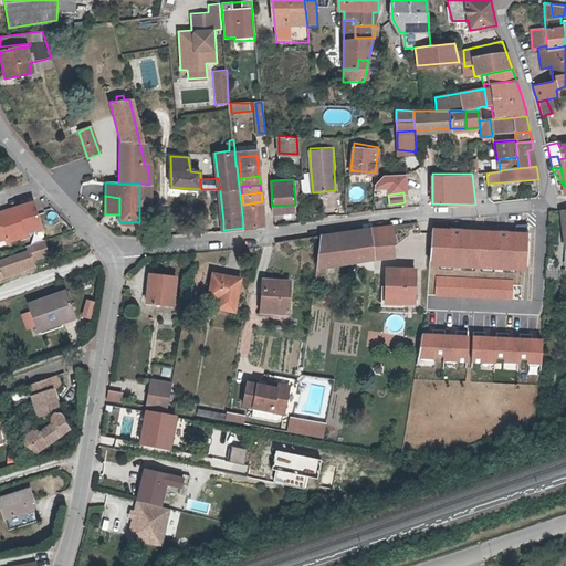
[(41,227),(33,201),(0,211),(0,239),(4,238),(6,241),(27,236),(25,231),(41,227)]
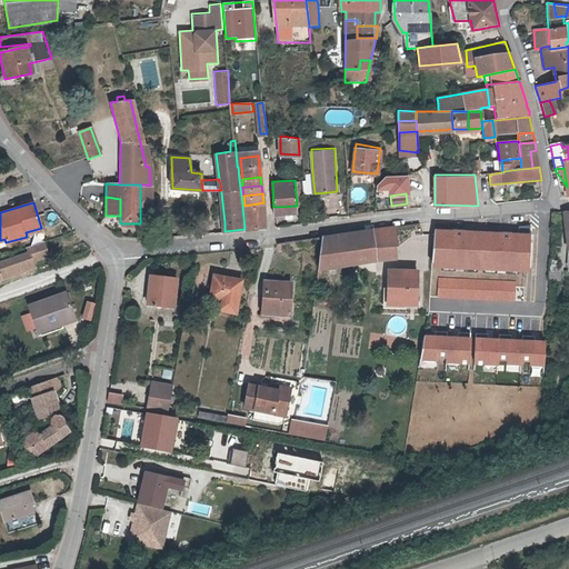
[(263,202),(245,206),(247,228),(266,226),(263,202)]
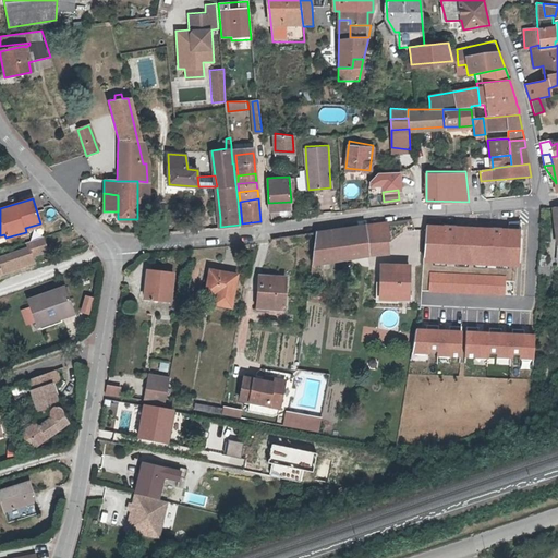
[(365,223),(365,254),(386,252),(387,242),(389,240),(390,220),(365,223)]
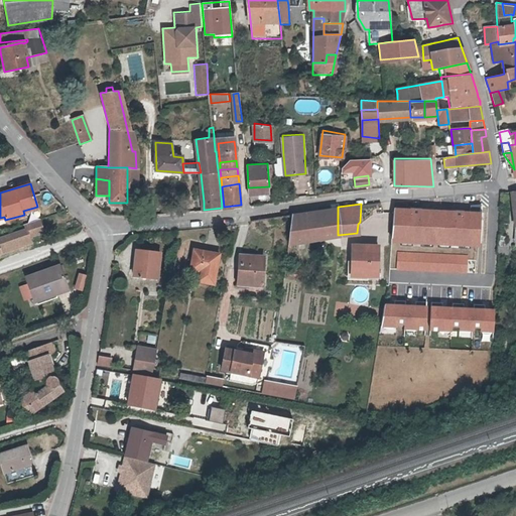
[(460,244),(460,240),(471,241),(479,241),(481,213),(481,206),(472,205),(471,217),(465,216),(465,212),(396,209),(394,238),(404,238),(414,239),(414,242),(422,242),(422,240),(434,241),(439,241),(452,242),(450,244),(460,244)]
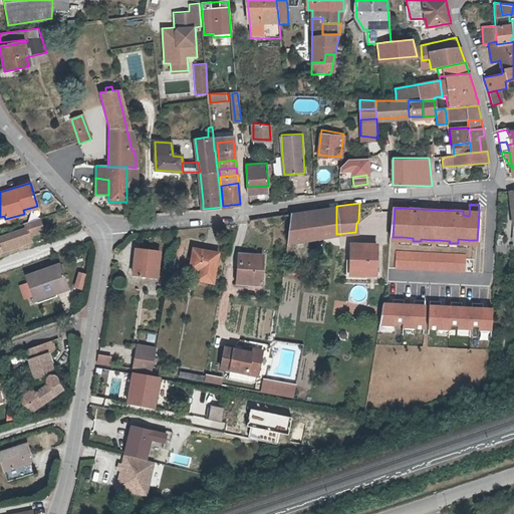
[(336,234),(336,206),(292,213),(288,242),(298,240),(299,229),(329,224),(328,235),(336,234)]
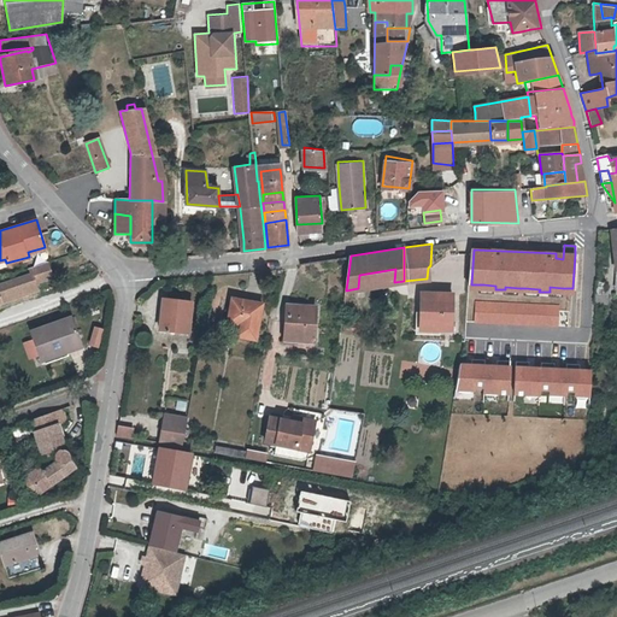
[(52,258),(34,264),(36,270),(1,282),(3,285),(0,285),(0,304),(7,301),(5,293),(40,282),(39,278),(57,272),(52,258)]
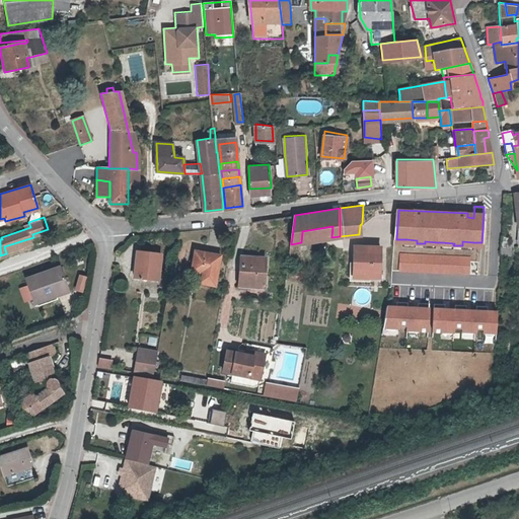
[(302,231),(301,242),(331,237),(332,226),(302,231)]
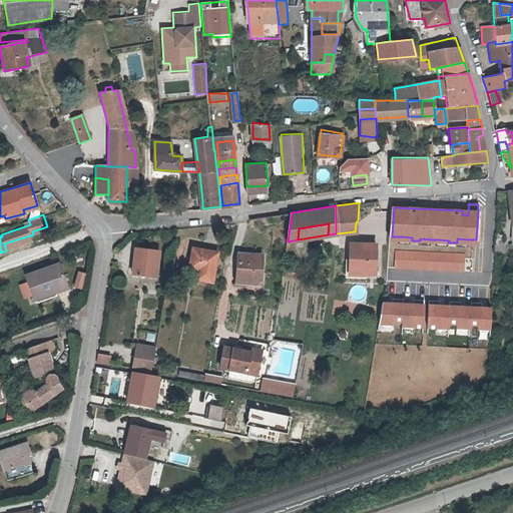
[(4,243),(6,250),(36,240),(33,234),(4,243)]
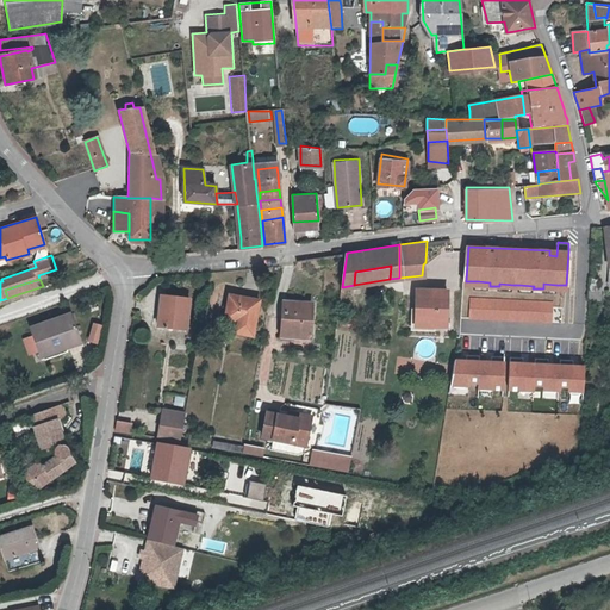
[(447,290),(416,286),(412,323),(443,325),(447,290)]
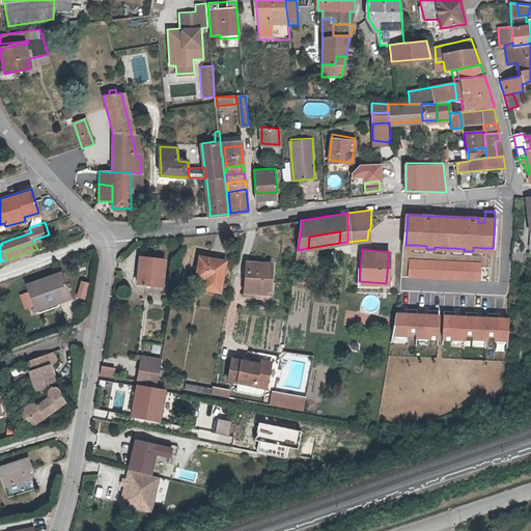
[(227,260),(200,256),(197,277),(203,280),(201,292),(222,296),(227,260)]
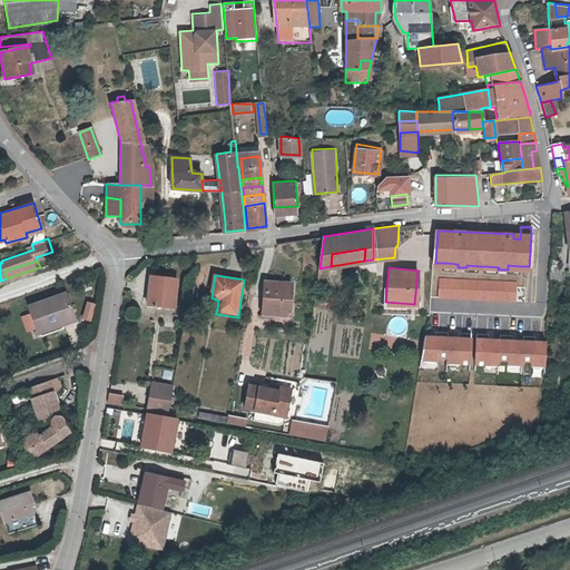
[(154,291),(150,291),(149,305),(175,307),(178,278),(156,277),(154,291)]
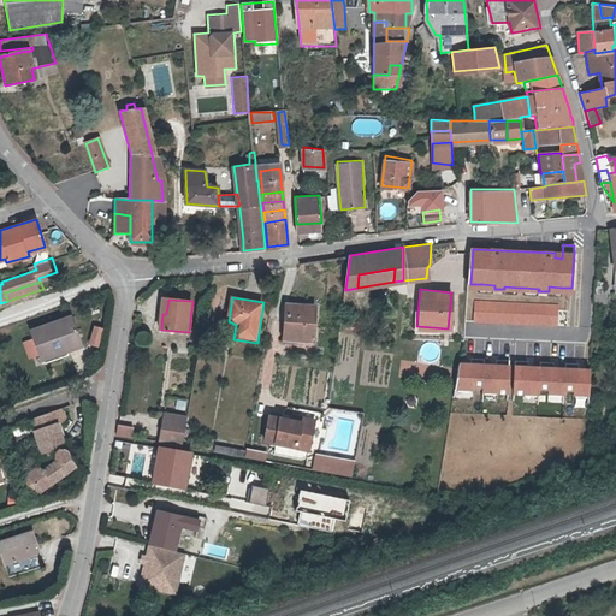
[(557,324),(558,304),(474,301),(474,320),(557,324)]
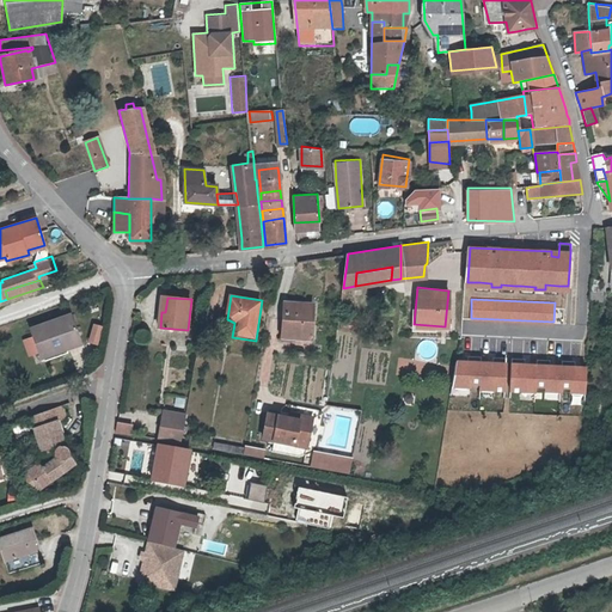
[(312,301),(286,300),(282,335),(310,337),(312,301)]
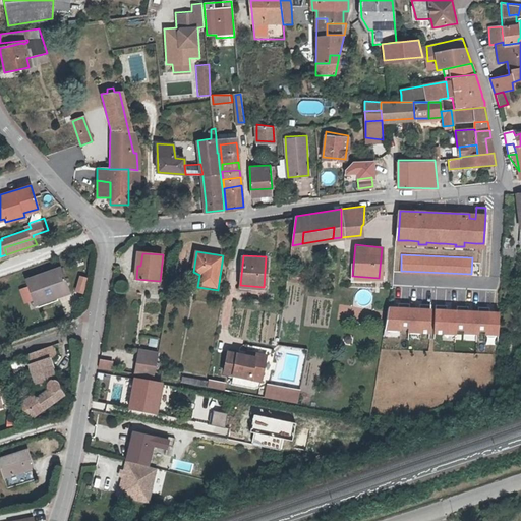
[(51,294),(67,289),(60,270),(24,282),(34,307),(38,306),(39,309),(57,303),(56,300),(53,301),(51,294)]
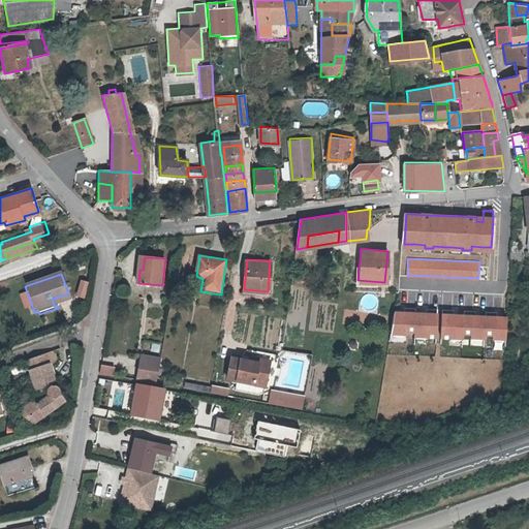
[(84,299),(89,281),(80,279),(74,296),(84,299)]
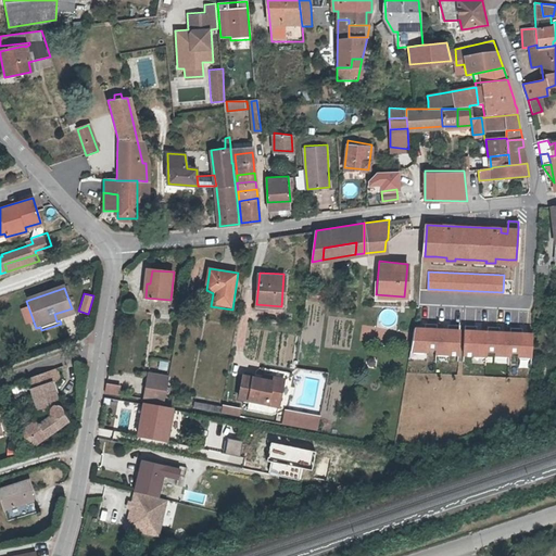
[(57,321),(60,320),(74,315),(72,308),(54,314),(57,321)]
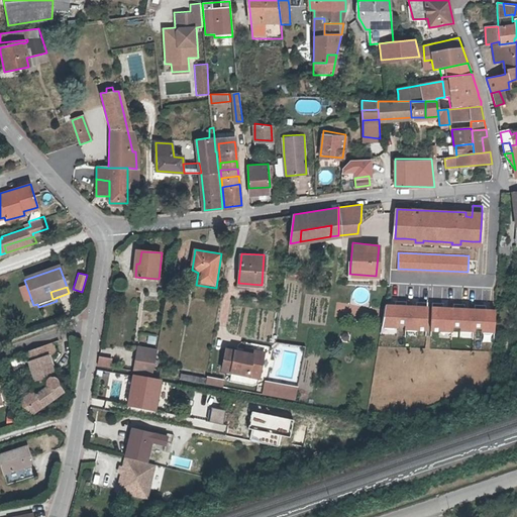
[(429,300),(418,300),(417,305),(407,304),(408,299),(397,298),(396,303),(388,303),(386,325),(398,326),(398,321),(407,322),(407,326),(427,328),(429,300)]
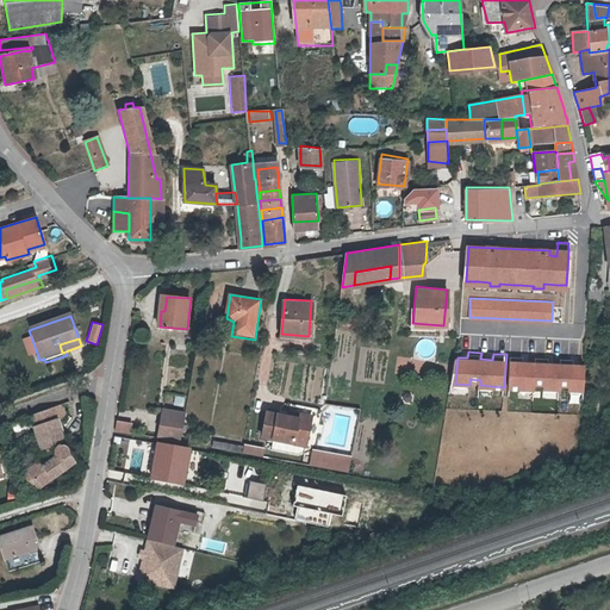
[(549,356),(536,356),(536,361),(524,361),(524,355),(511,355),(510,387),(535,388),(535,383),(545,384),(545,387),(560,388),(560,384),(570,385),(570,388),(582,388),(583,363),(573,363),(573,358),(560,358),(560,362),(548,362),(549,356)]
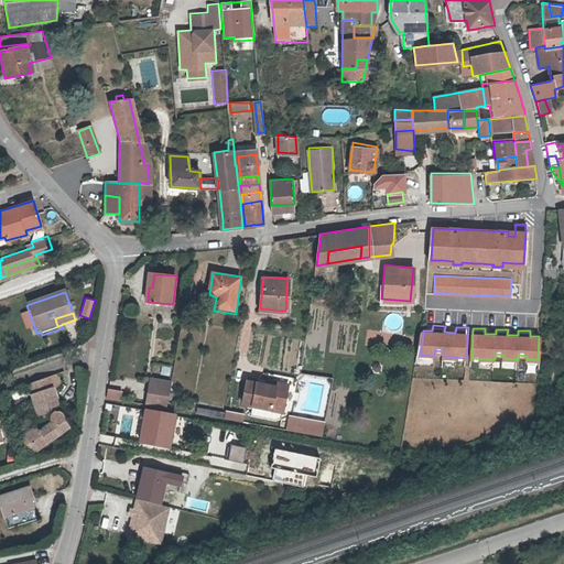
[(53,376),(51,377),(29,386),(32,396),(30,397),(38,420),(50,416),(49,419),(49,421),(49,422),(50,424),(38,433),(35,429),(23,436),(23,437),(17,442),(24,456),(33,451),(36,453),(65,433),(65,429),(63,425),(64,423),(64,421),(63,419),(63,416),(61,415),(60,414),(56,407),(51,390),(54,389),(55,389),(56,388),(57,387),(57,384),(58,383),(58,382),(57,380),(56,379),(55,378),(54,378),(53,376)]
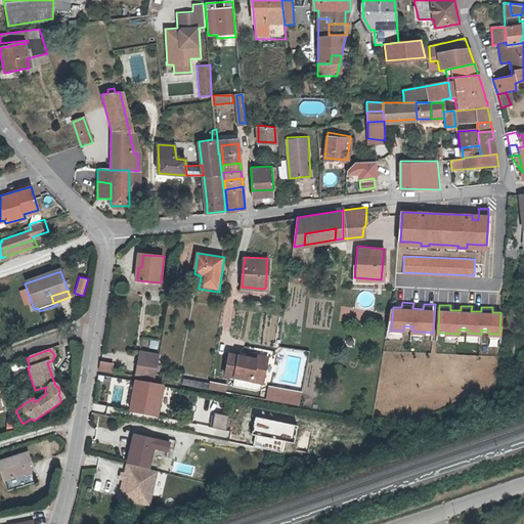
[(156,368),(159,356),(140,352),(137,365),(156,368)]
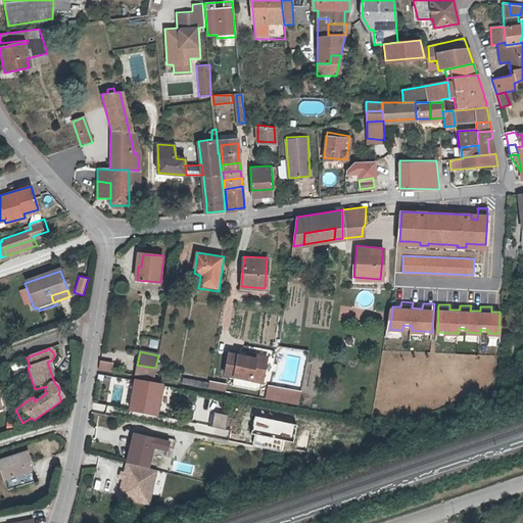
[(256,360),(246,358),(238,357),(229,354),(225,376),(252,382),(252,378),(263,380),(268,359),(257,355),(256,360)]
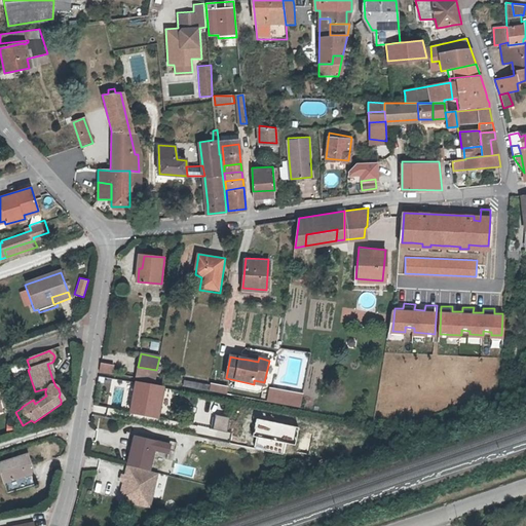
[(127,368),(101,364),(100,372),(125,376),(127,368)]
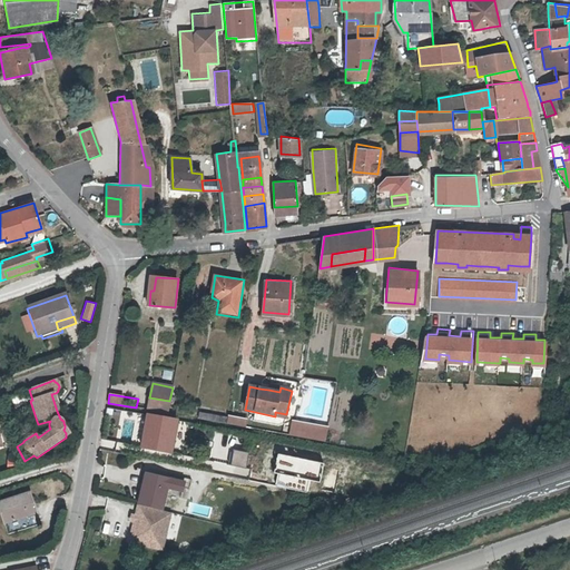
[(167,413),(169,401),(149,397),(147,410),(167,413)]
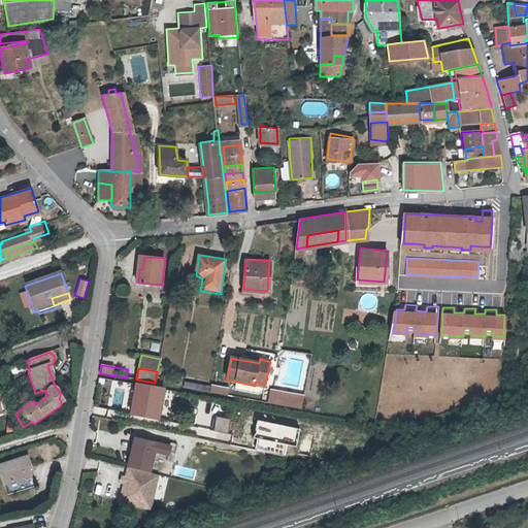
[(211,384),(209,392),(227,394),(228,387),(211,384)]
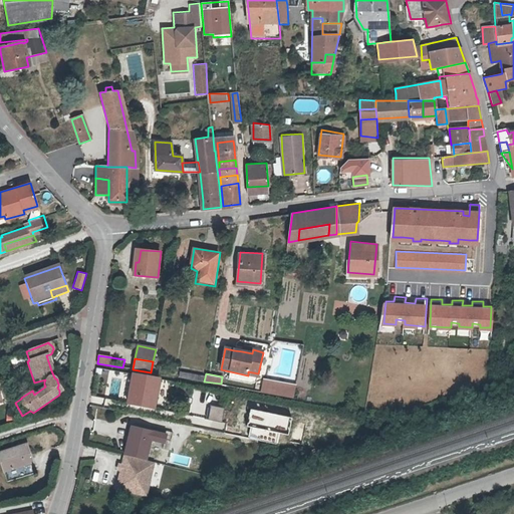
[(132,395),(129,395),(126,403),(154,408),(159,379),(133,374),(131,383),(134,383),(132,395)]
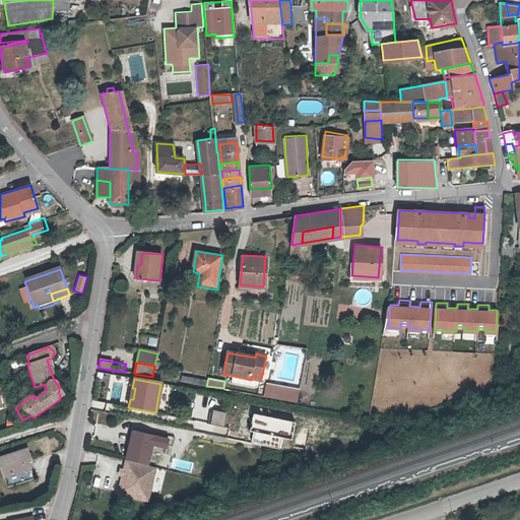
[(263,397),(296,403),(299,388),(266,381),(263,397)]
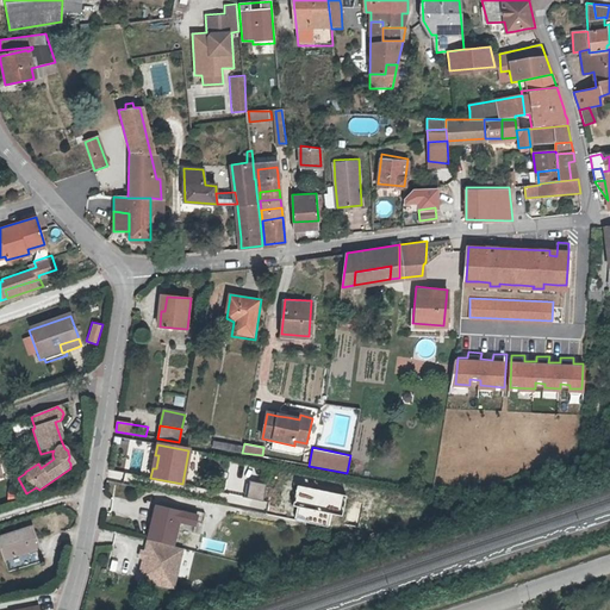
[(272,485),(255,481),(251,499),(268,503),(272,485)]
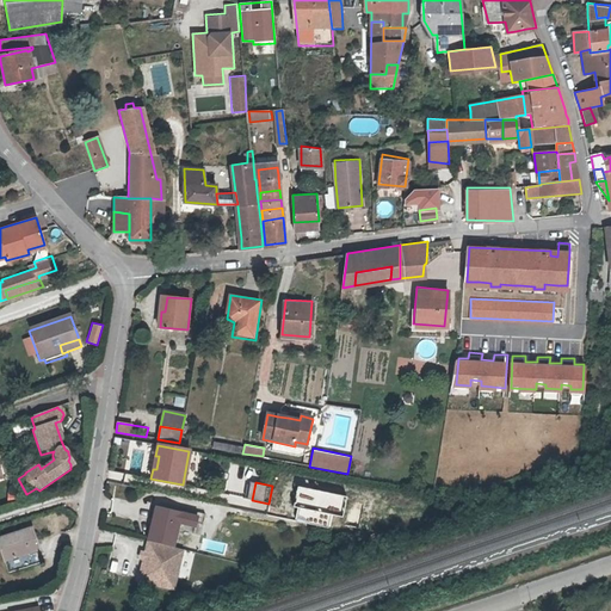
[(297,508),(303,510),(301,523),(332,530),(334,517),(339,518),(344,498),(302,488),(297,508)]
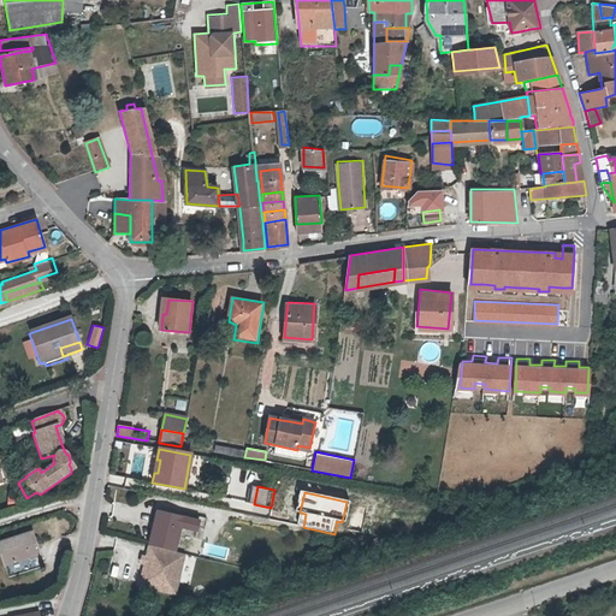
[(347,502),(342,522),(349,523),(354,503),(347,502)]
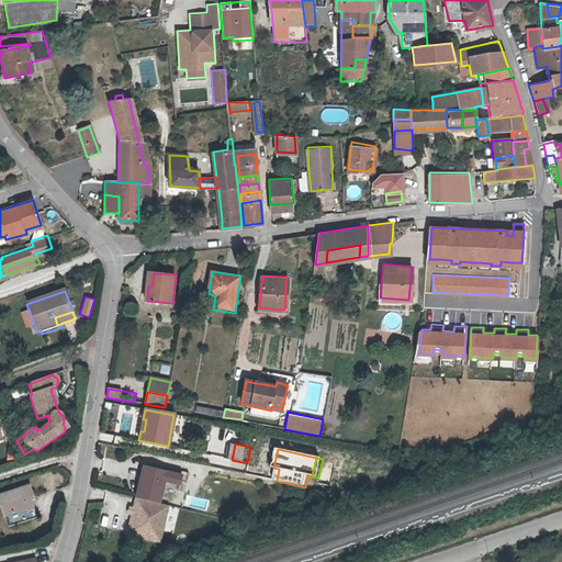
[(181,474),(145,465),(136,495),(158,501),(163,482),(179,486),(181,474)]
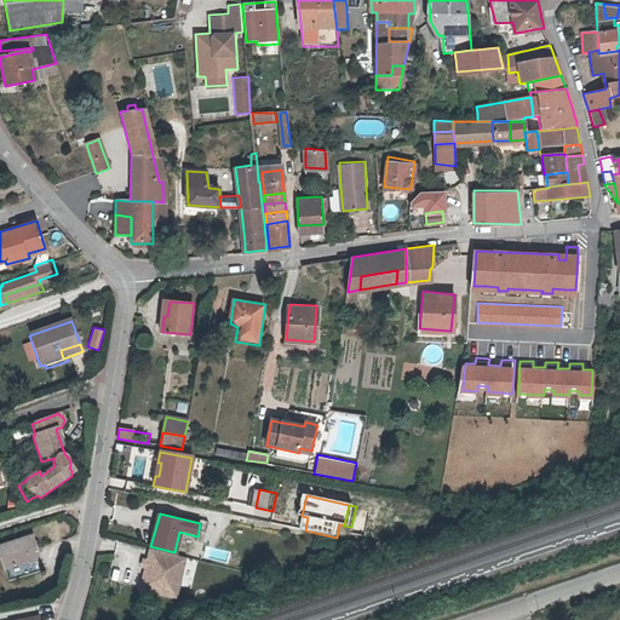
[(42,575),(32,540),(0,549),(0,561),(7,585),(42,575)]
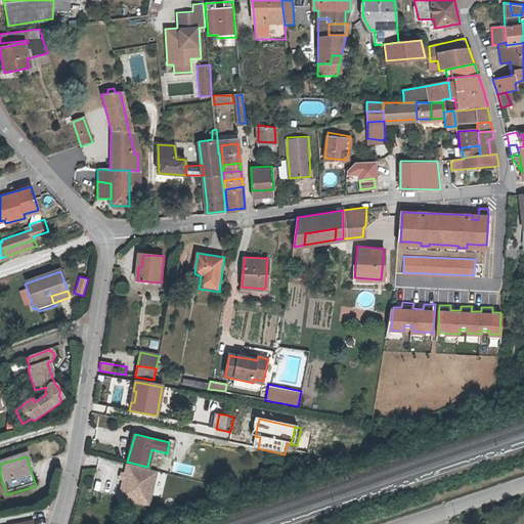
[(126,464),(118,497),(146,504),(154,470),(126,464)]
